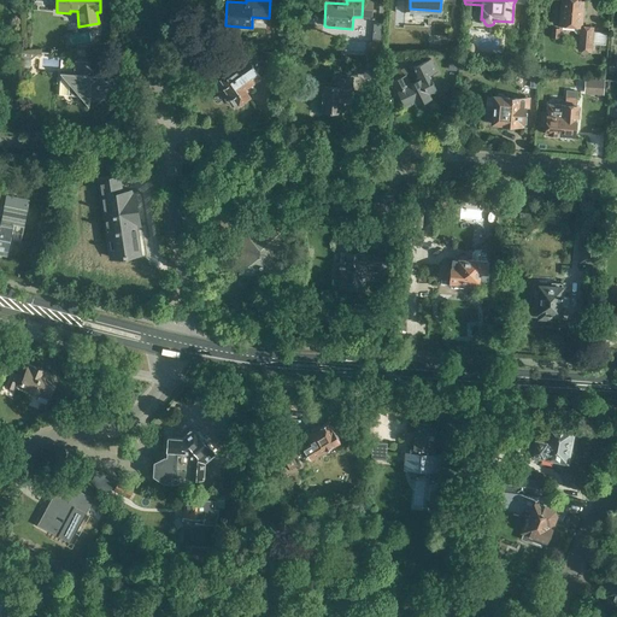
[(574,27),(574,30),(576,34),(579,34),(577,51),(592,52),(592,50),(594,50),(594,48),(597,48),(597,50),(606,51),(606,39),(593,37),(594,27),(583,25),(583,17),(585,17),(585,9),(583,7),(583,0),(562,0),(559,25),(574,27)]
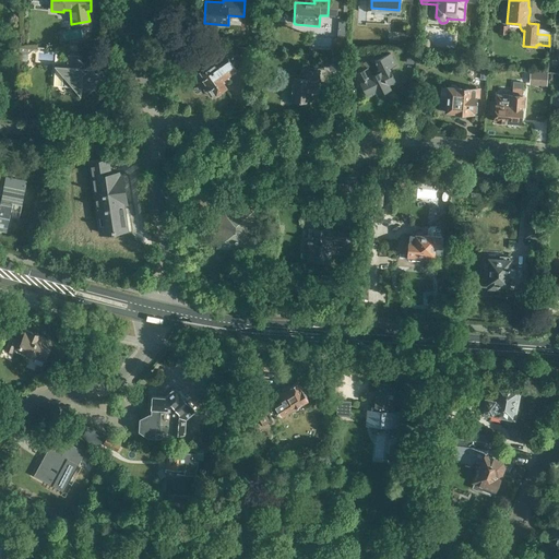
[(417,55),(427,56),(427,48),(424,48),(424,38),(418,38),(417,55)]
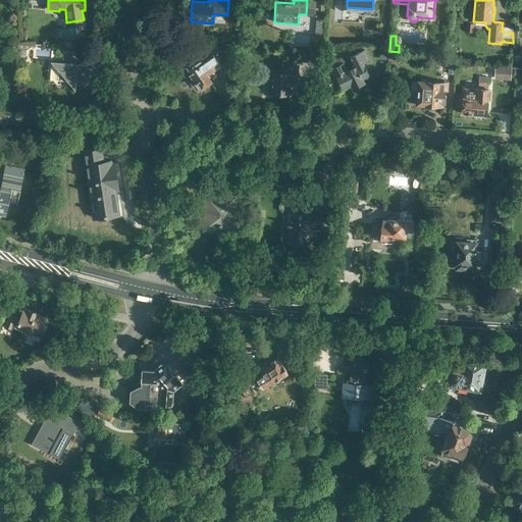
[(17,43),(16,49),(20,49),(19,54),(25,54),(27,50),(28,50),(32,47),(33,48),(36,46),(36,45),(17,43)]
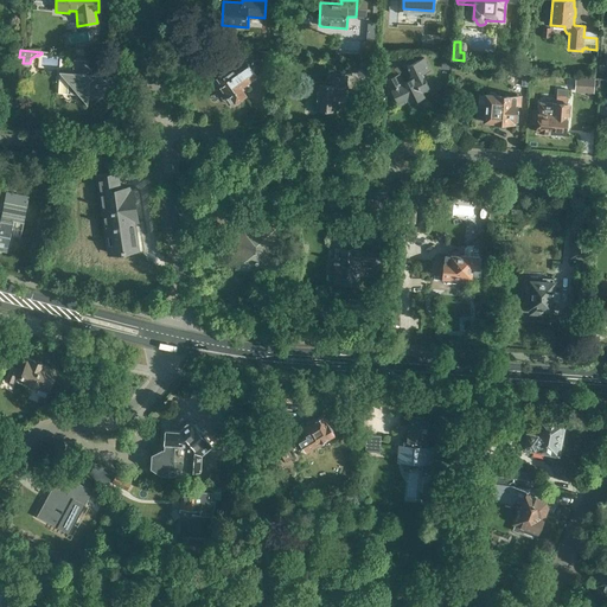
[(278,52),(259,50),(259,52),(250,58),(249,57),(219,77),(224,83),(218,87),(219,88),(218,89),(224,97),(225,97),(225,98),(231,94),(236,100),(244,94),(241,89),(247,85),(246,84),(247,84),(244,82),(255,75),(250,69),(255,65),(253,62),(257,59),(256,72),(275,75),(278,52)]
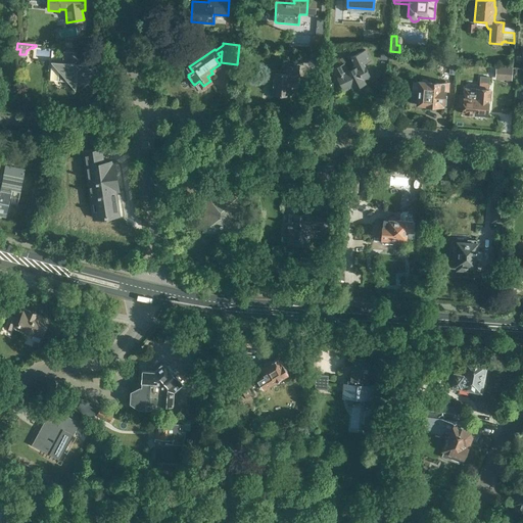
[(332,68),(331,69),(338,85),(340,84),(343,89),(351,85),(353,89),(366,83),(364,79),(371,76),(364,62),(371,59),(365,49),(350,56),(354,66),(348,69),(344,62),(346,61),(343,56),(339,59),(339,57),(329,62),(332,68)]
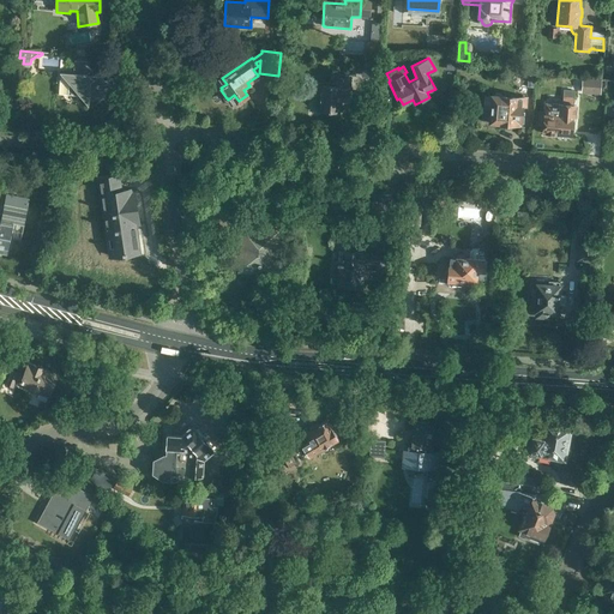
[(114,62),(100,61),(74,60),(73,73),(60,72),(68,82),(68,95),(80,96),(89,106),(90,96),(119,98),(120,88),(113,79),(114,62)]
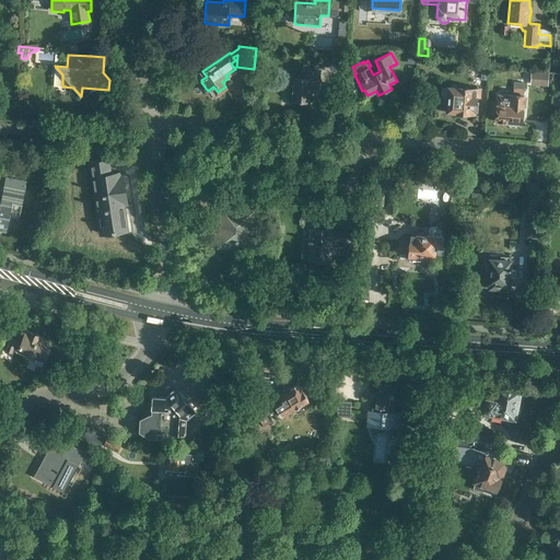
[(292,78),(290,101),(310,103),(312,85),(318,86),(321,71),(303,70),(302,78),(292,78)]
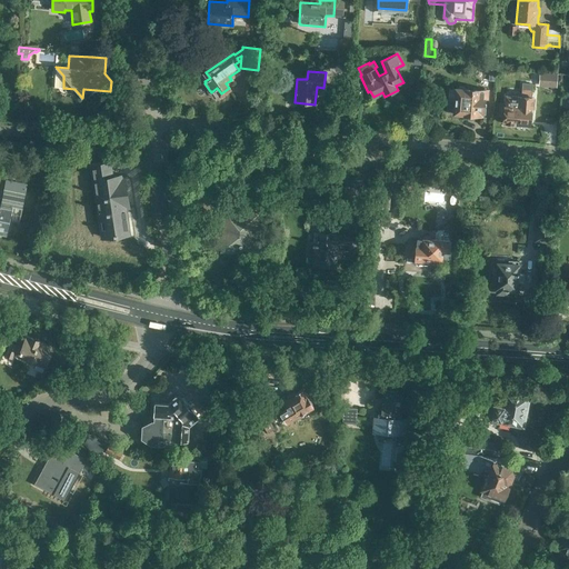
[(538,87),(557,88),(558,73),(539,72),(538,87)]
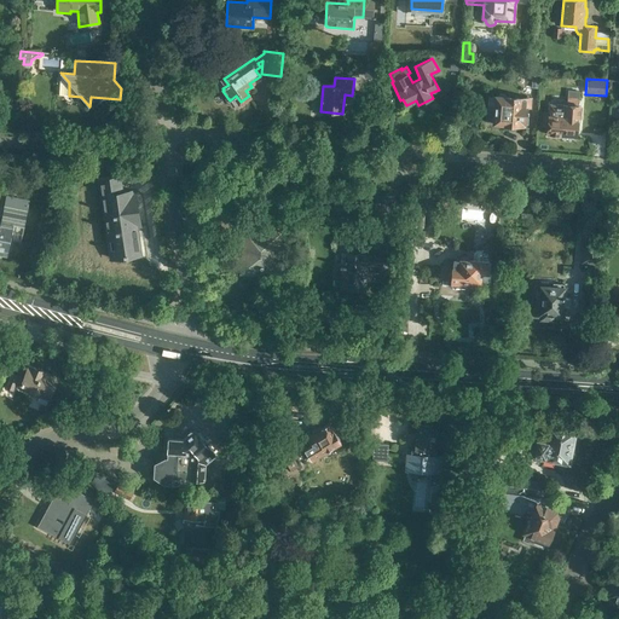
[(576,116),(580,116),(582,105),(578,104),(579,91),(568,91),(567,104),(562,104),(550,104),(549,114),(548,133),(577,136),(578,117),(576,117),(576,116)]
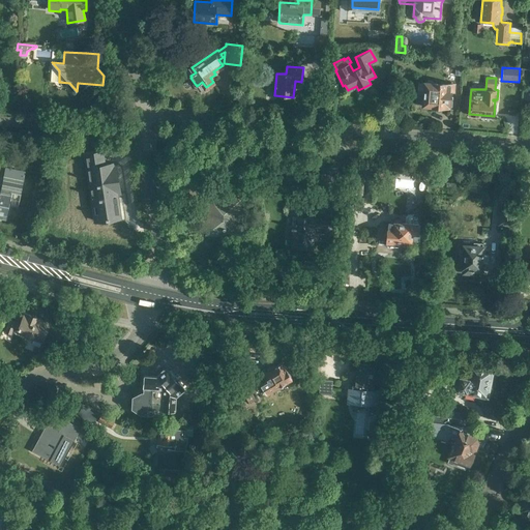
[(424,81),(423,93),(417,93),(416,105),(422,105),(422,106),(450,108),(450,107),(452,107),(452,96),(450,96),(451,92),(455,93),(457,84),(424,81)]
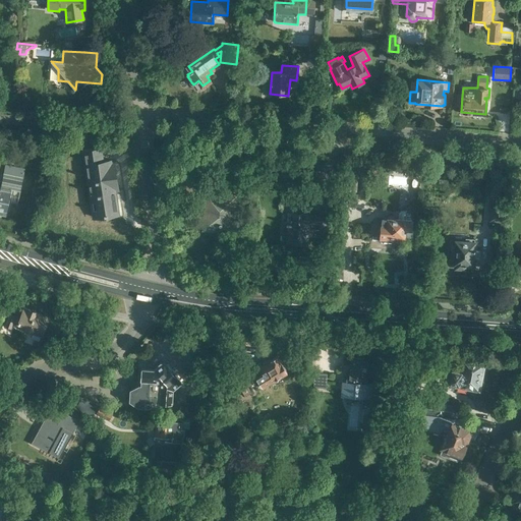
[(90,182),(95,217),(118,214),(115,191),(118,190),(114,161),(103,162),(101,149),(85,151),(87,165),(95,164),(97,181),(90,182)]
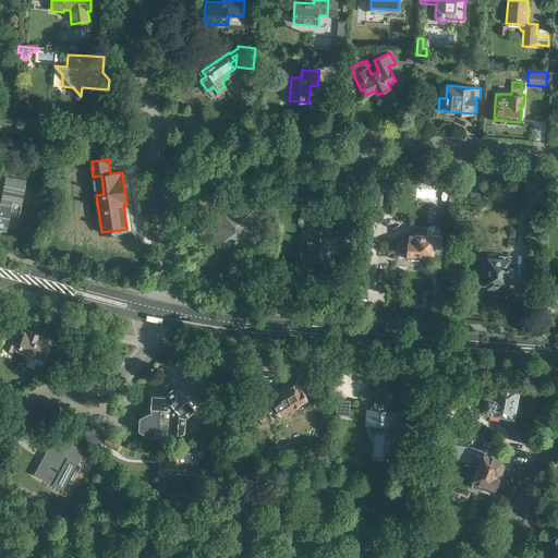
[(0,229),(7,231),(12,203),(21,204),(23,190),(4,185),(1,203),(0,203),(0,229)]
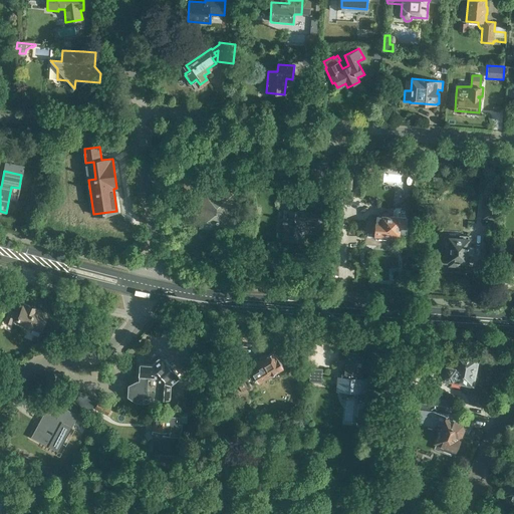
[(351,192),(352,172),(339,171),(337,202),(352,204),(353,192),(351,192)]
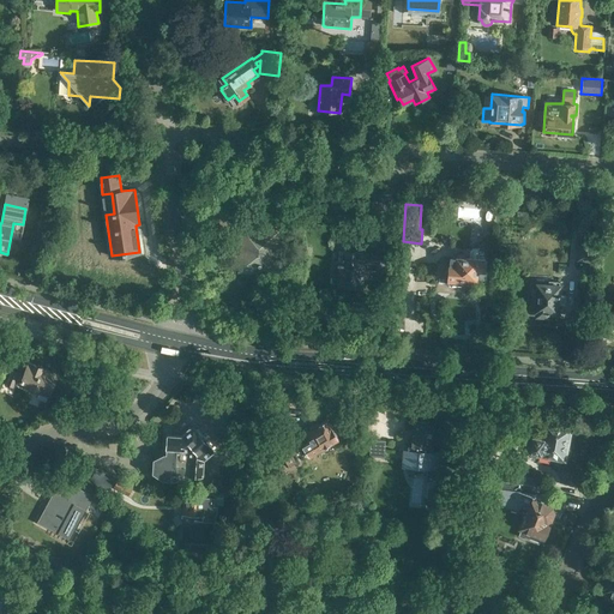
[(259,272),(269,272),(275,274),(278,232),(270,232),(271,218),(244,216),(240,264),(241,264),(258,265),(260,266),(259,272)]
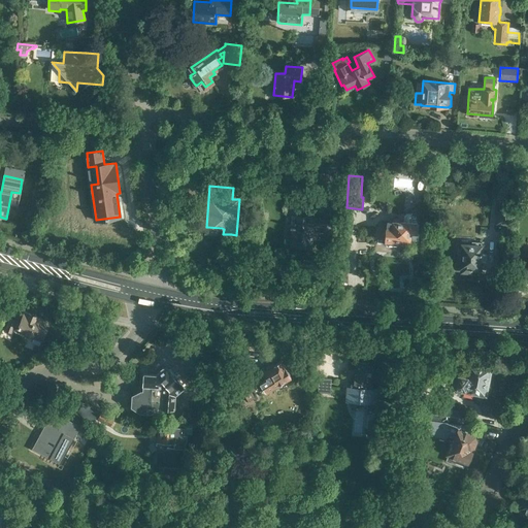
[(496,224),(508,225),(509,215),(509,211),(498,210),(496,224)]
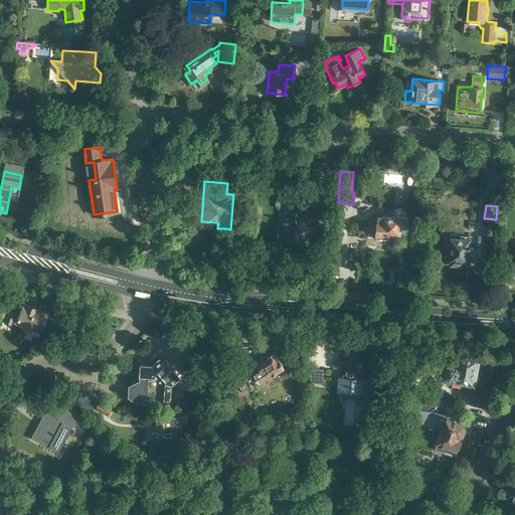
[(305,232),(311,233),(313,212),(286,210),(284,239),(304,240),(305,232)]
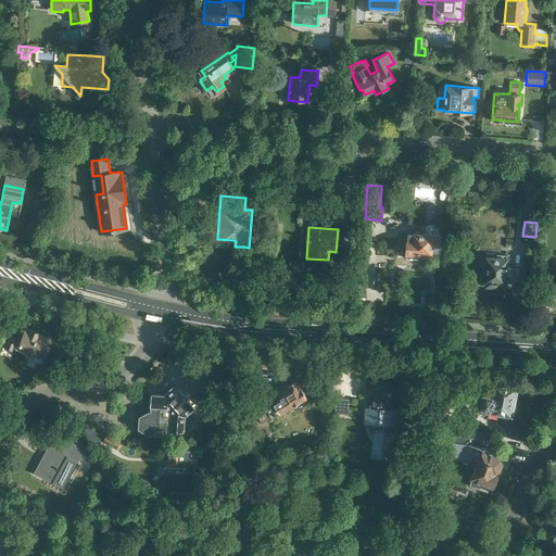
[(438,235),(420,234),(420,232),(419,230),(415,230),(412,232),(412,236),(407,235),(406,257),(418,258),(419,252),(432,253),(432,245),(438,247),(438,235)]
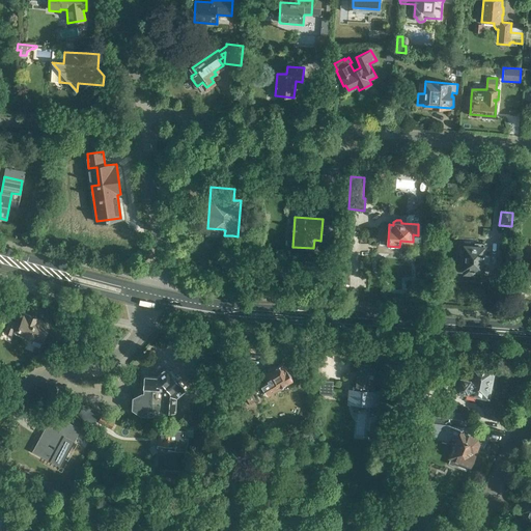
[(460,246),(459,264),(457,264),(457,272),(473,273),(474,270),(475,271),(475,270),(482,271),(483,260),(484,260),(485,246),(483,246),(483,244),(474,244),(474,243),(465,242),(465,245),(464,245),(464,246),(460,246)]
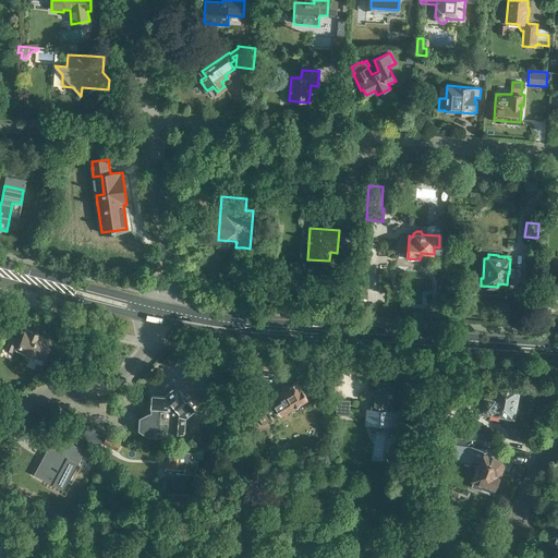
[(35,359),(34,362),(43,366),(51,343),(50,343),(51,340),(38,335),(39,335),(31,331),(31,332),(25,331),(22,341),(17,340),(17,339),(11,336),(5,349),(13,352),(15,347),(17,348),(17,350),(26,354),(35,359)]
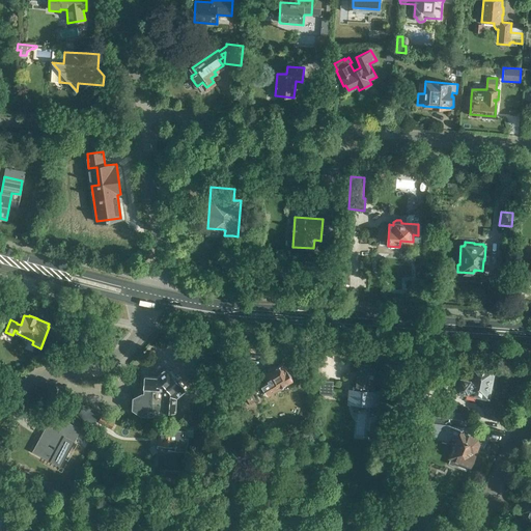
[(270,370),(264,373),(263,371),(246,382),(253,394),(263,388),(268,395),(281,388),(280,387),(294,379),(287,370),(286,370),(282,363),(276,366),(275,364),(269,368),(270,370)]
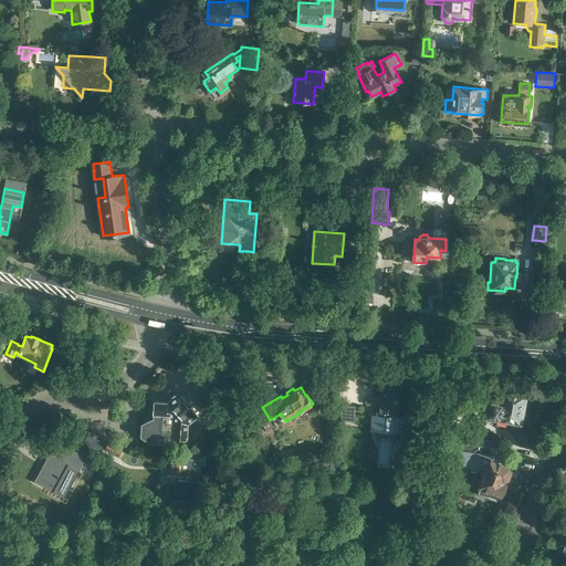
[(394,442),(405,443),(407,417),(399,416),(399,411),(397,411),(398,392),(394,392),(394,389),(391,389),(390,388),(387,387),(386,388),(384,388),(383,400),(380,400),(379,405),(376,404),(376,411),(376,415),(373,415),(371,428),(395,429),(394,442)]
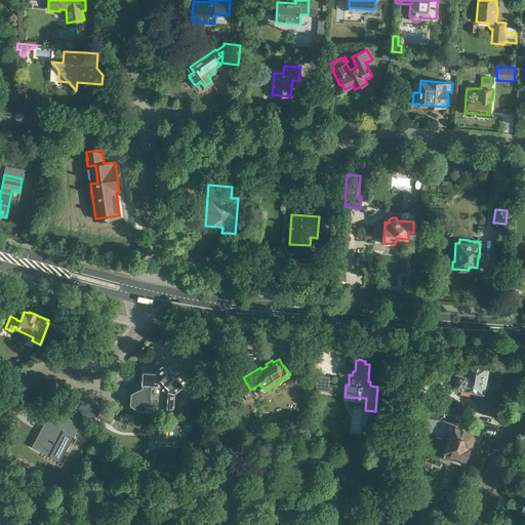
[(461,388),(482,393),(488,366),(468,362),(466,372),(461,371),(461,374),(456,373),(457,370),(453,369),(450,382),(454,384),(453,386),(462,387),(461,388)]
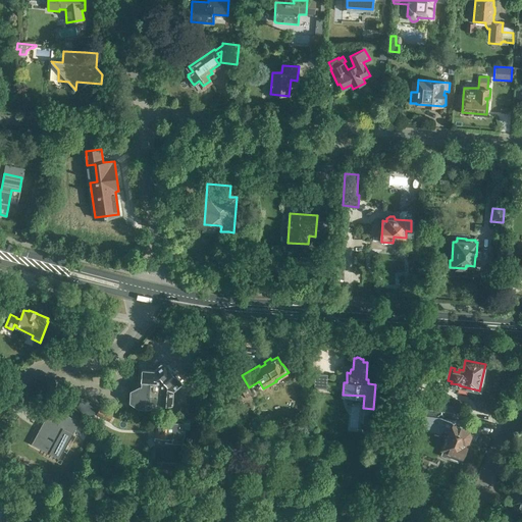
[(141,389),(134,393),(134,400),(140,404),(148,405),(155,403),(172,404),(173,388),(181,382),(178,379),(180,378),(168,364),(166,366),(164,363),(163,364),(161,364),(157,368),(157,369),(156,370),(142,369),(141,389)]
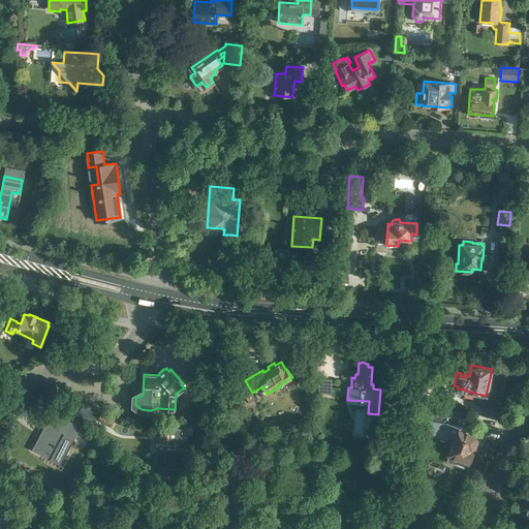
[(93,422),(100,413),(91,406),(84,414),(93,422)]
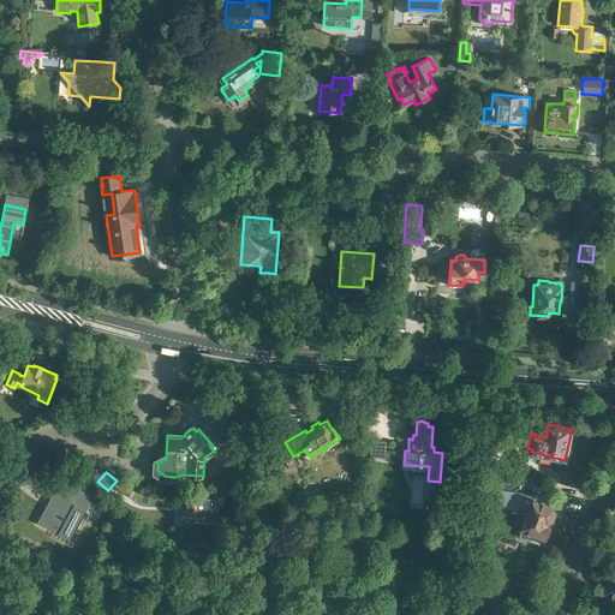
[(542,479),(530,478),(501,475),(499,487),(539,491),(542,479)]
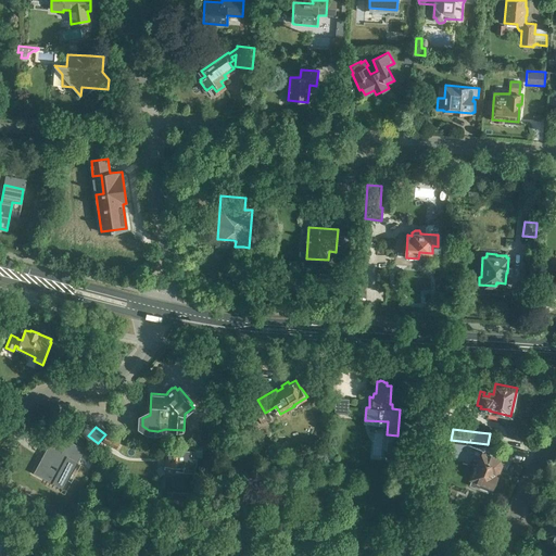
[(102,442),(116,450),(121,441),(106,433),(102,442)]
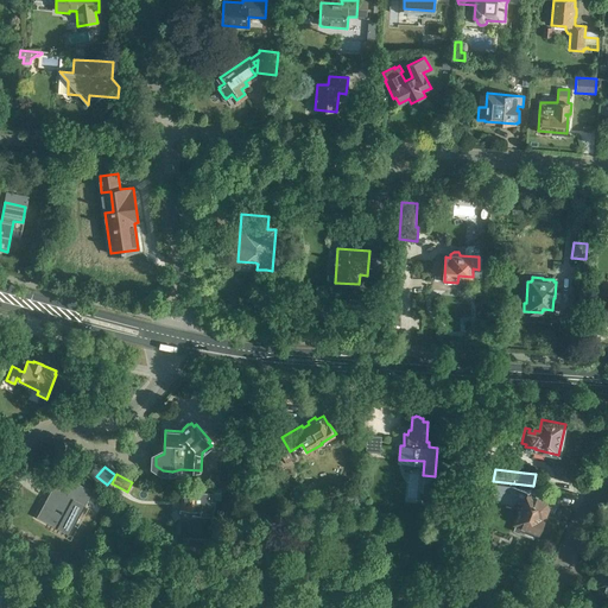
[(536,531),(538,532),(544,518),(543,518),(548,505),(546,501),(520,492),(521,487),(496,485),(495,485),(494,487),(494,489),(495,493),(496,495),(498,498),(499,500),(501,501),(504,502),(506,504),(510,504),(512,504),(514,502),(515,501),(521,504),(520,505),(520,506),(521,507),(523,508),(521,510),(520,510),(514,523),(515,523),(513,531),(533,538),(536,531)]
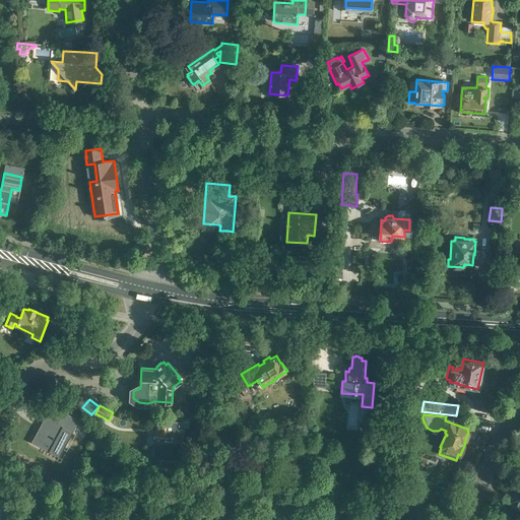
[(31,443),(50,452),(61,431),(63,432),(65,429),(63,428),(46,417),(31,443)]
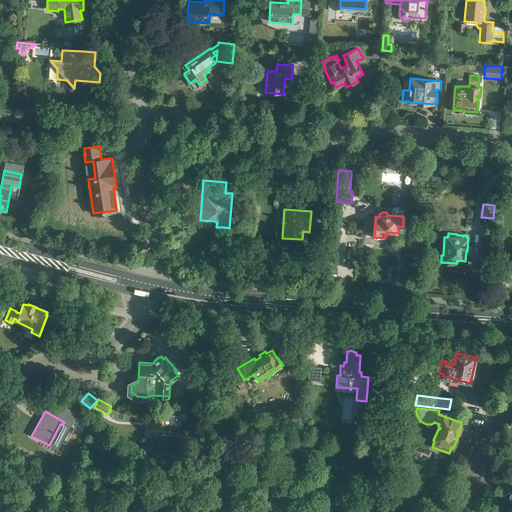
[(165,430),(165,435),(179,436),(180,428),(181,428),(181,421),(178,421),(179,414),(151,412),(151,429),(165,430)]
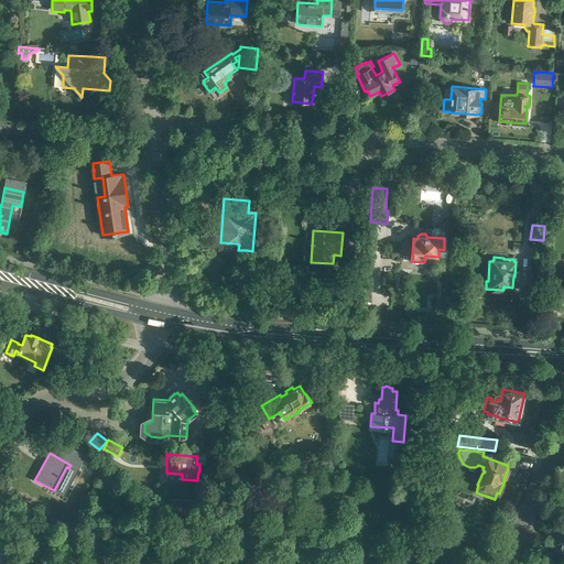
[(563,532),(556,530),(551,545),(554,546),(553,549),(563,553),(563,552),(563,532)]
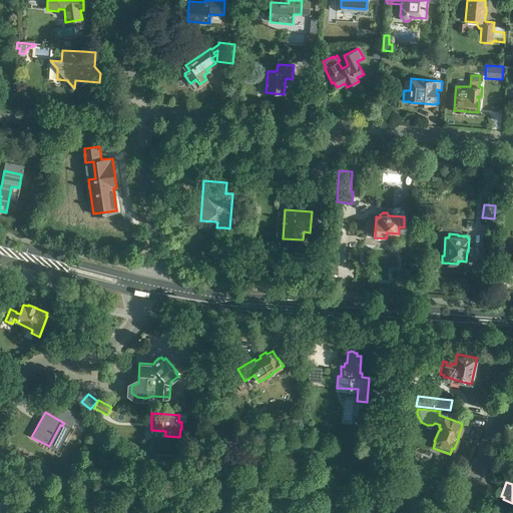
[(365,512),(368,502),(357,500),(355,512),(365,512)]
